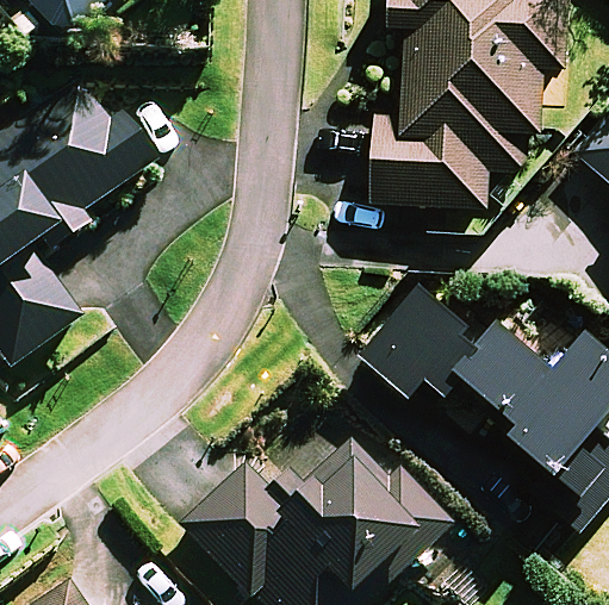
[(23,0),(58,42),(107,0),(23,0)]
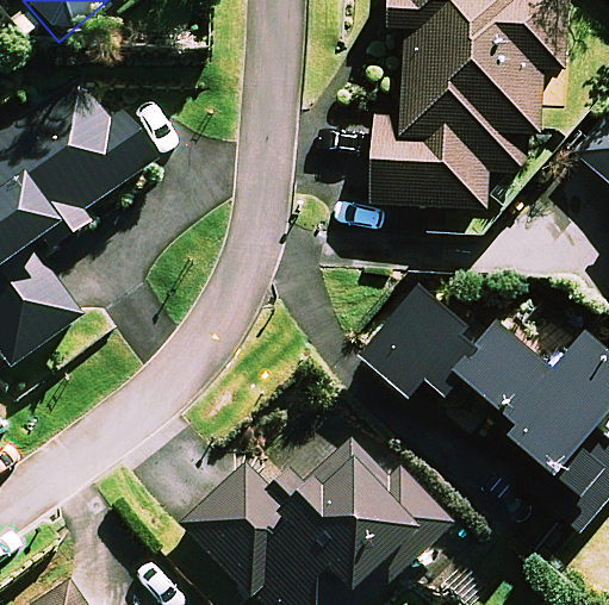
[(386,0),(384,29),(406,30),(401,116),(374,113),(368,201),(418,205),(416,230),(484,235),(489,168),(536,172),(544,68),(564,69),(569,0),(386,0)]
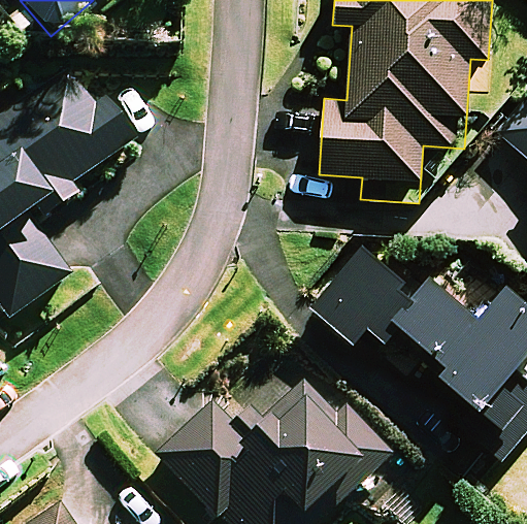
[(526,90),(494,128),(526,157),(526,90)]
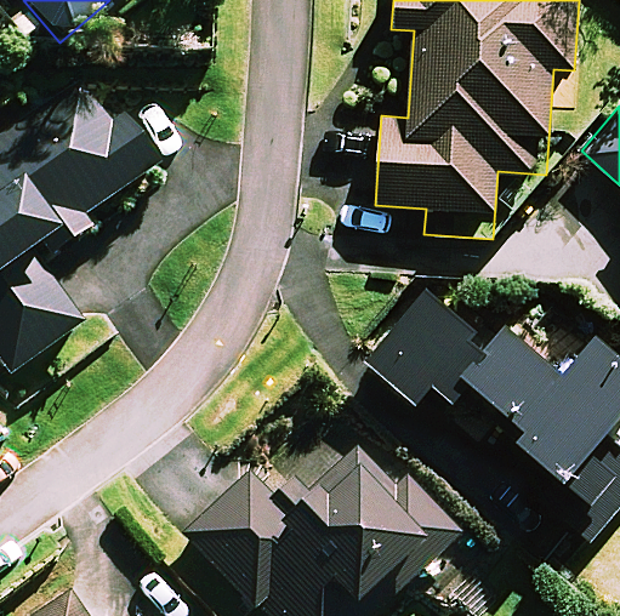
[(523,432),(515,441),(555,477),(536,498),(587,542),(619,505),(619,360),(595,338),(562,377),(501,325),(485,343),(425,291),(365,360),(416,404),(431,386),(453,404),(468,386),(523,432)]
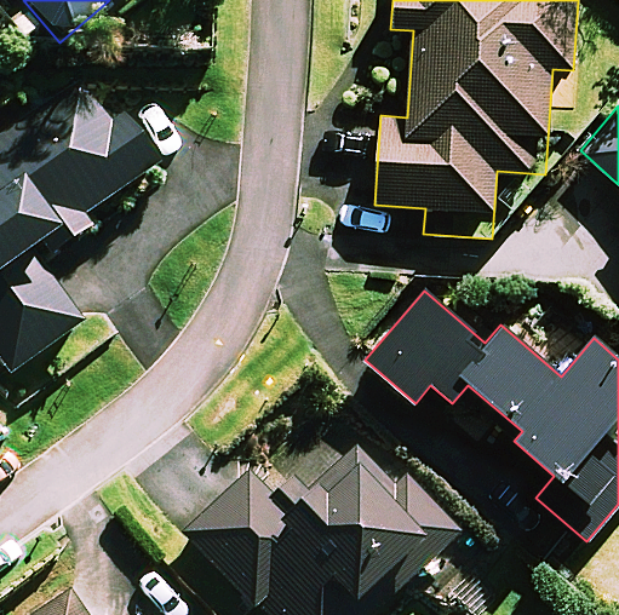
[(399,480),(389,488),(314,411),(185,535),(262,614),(349,614),(411,556),(423,568),(454,538),(399,480)]
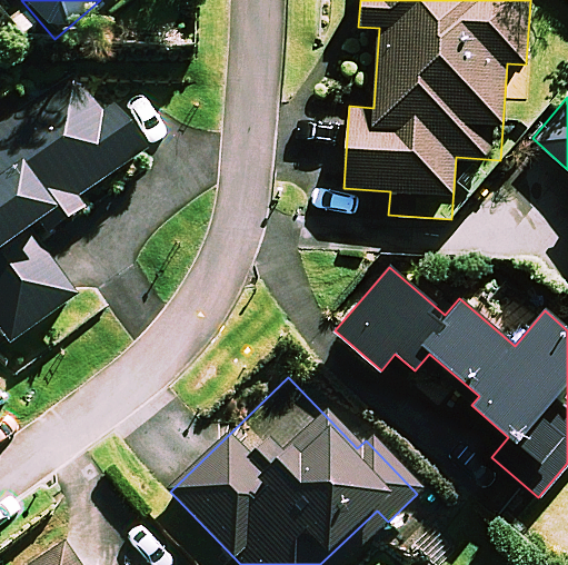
[(76,564),(65,547),(38,564),(76,564)]
